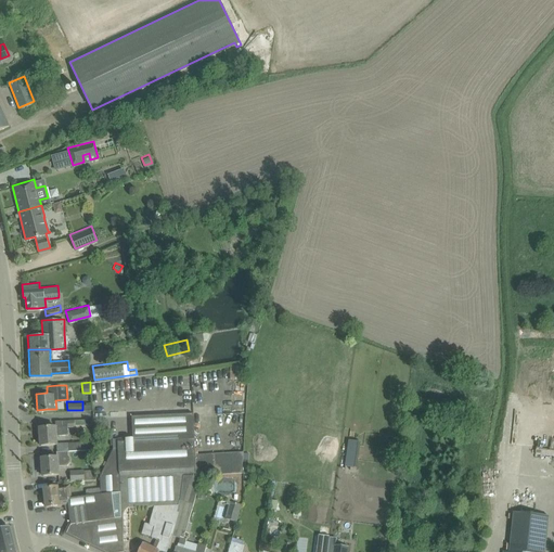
[(131,436),(163,434),(193,433),(192,412),(131,414),(131,436)]
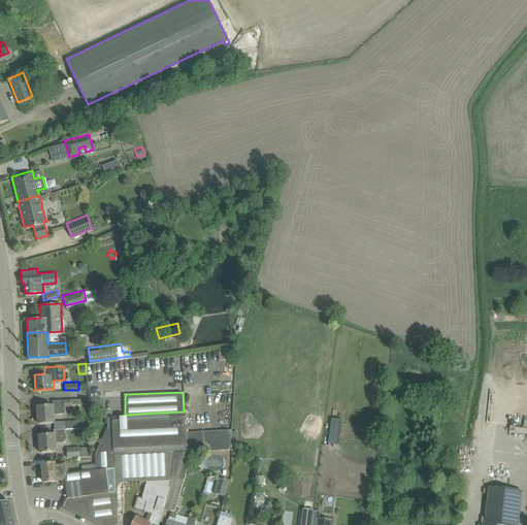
[(195,396),(184,397),(185,417),(196,417),(195,396)]
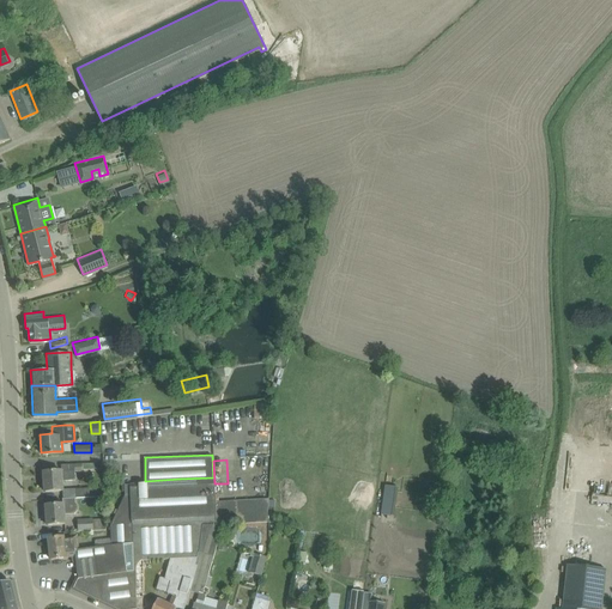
[(74,477),(74,468),(102,466),(102,461),(67,462),(68,468),(42,469),(43,489),(62,488),(61,479),(74,477)]
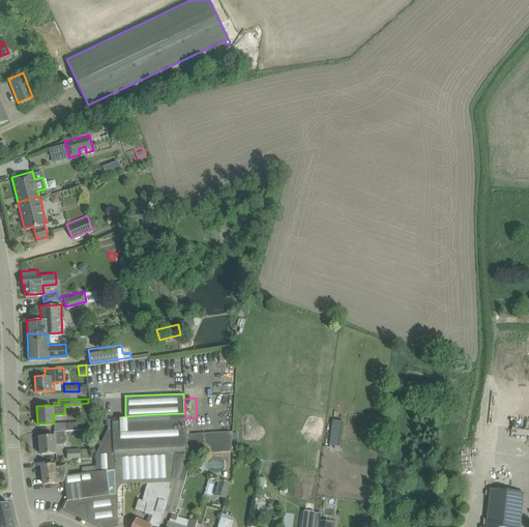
[(187,426),(185,426),(184,413),(155,414),(125,416),(107,417),(107,426),(94,452),(95,463),(82,465),(81,467),(82,471),(64,473),(65,478),(62,479),(63,484),(64,484),(66,499),(62,506),(67,508),(105,526),(117,525),(116,515),(117,493),(117,488),(117,487),(119,485),(120,484),(121,482),(146,481),(169,480),(170,475),(171,476),(174,452),(192,451),(230,449),(231,429),(188,432),(187,426)]
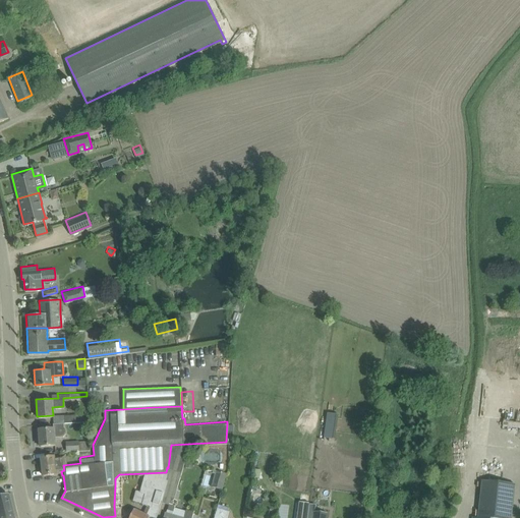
[(77,413),(63,413),(63,421),(77,420),(77,413)]
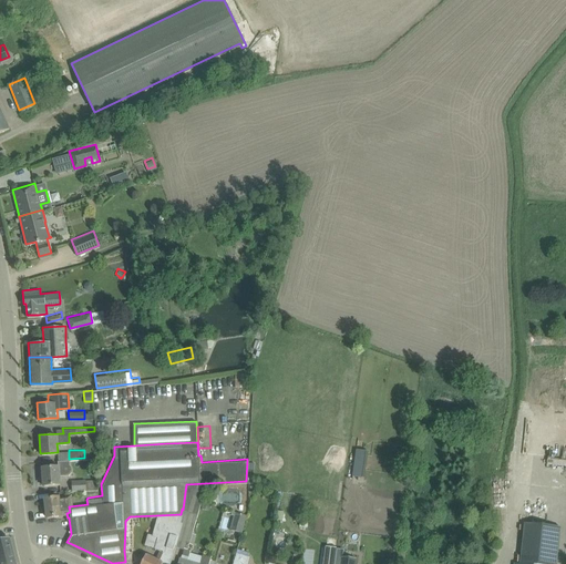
[(68,473),(71,470),(71,463),(41,465),(42,483),(59,482),(59,473),(68,473)]
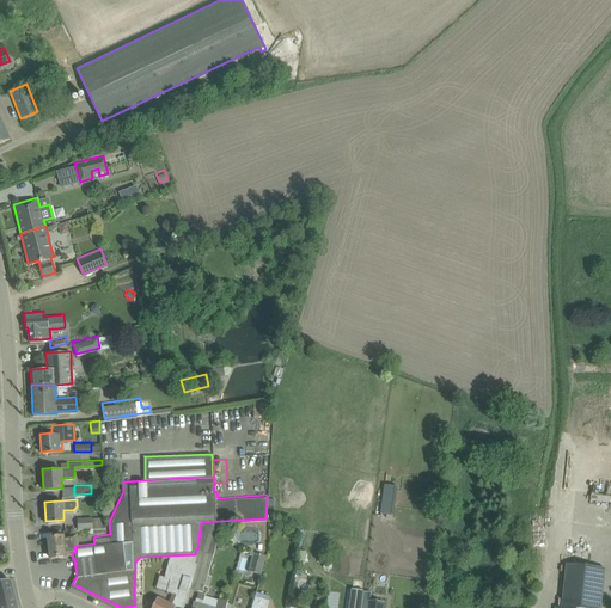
[(91,516),(77,516),(78,528),(92,527),(91,516)]
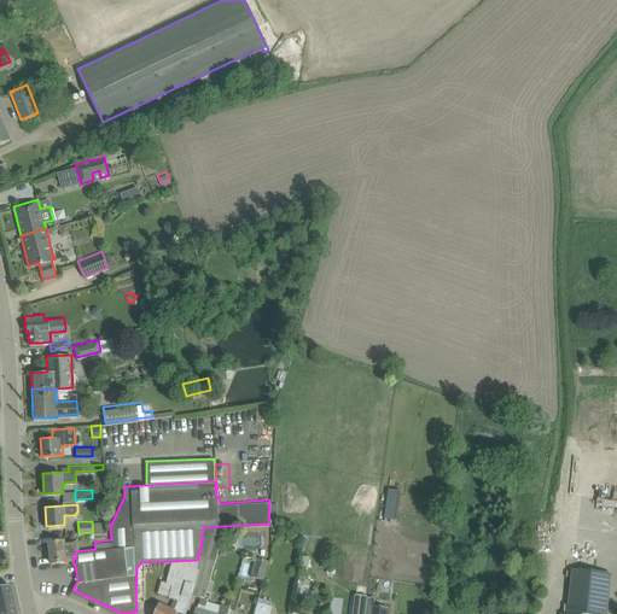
[(191,613),(215,613),(217,610),(203,607),(207,595),(204,595),(208,579),(223,526),(203,527),(199,555),(198,554),(197,560),(196,567),(197,567),(191,591),(199,594),(197,604),(195,604),(191,613)]
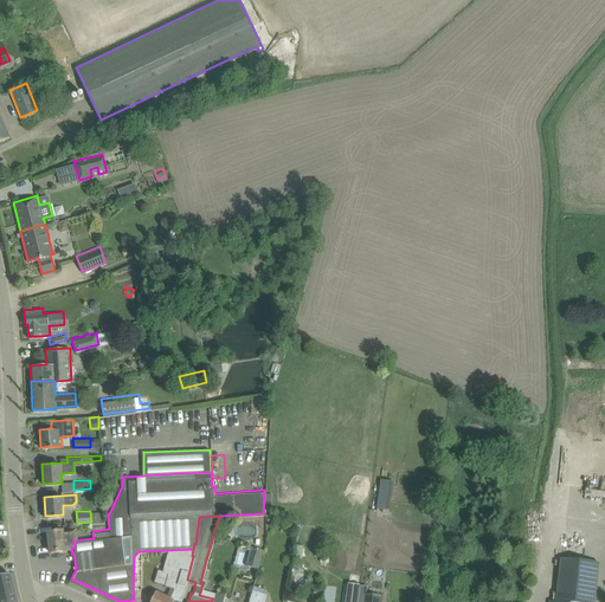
[(75,547),(73,541),(72,526),(58,529),(46,530),(49,551),(64,549),(71,548),(75,547)]
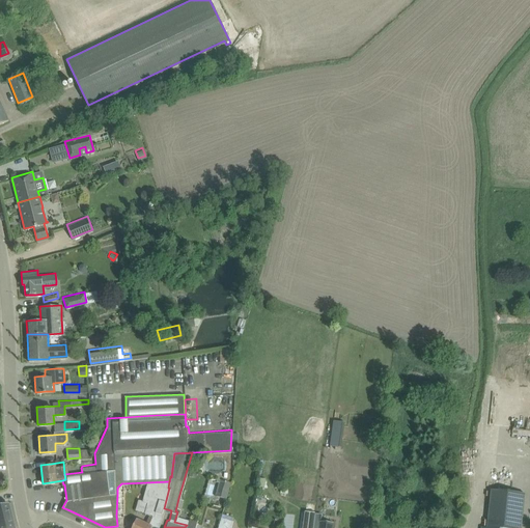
[(288,496),(314,499),(317,467),(293,465),(288,496)]
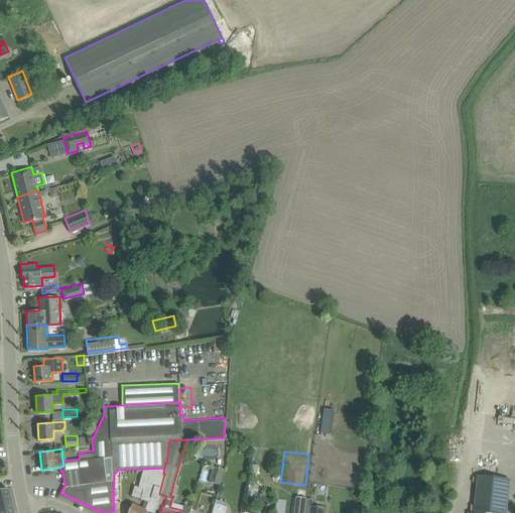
[(223,467),(214,464),(210,463),(209,466),(213,467),(209,479),(219,482),(223,467)]
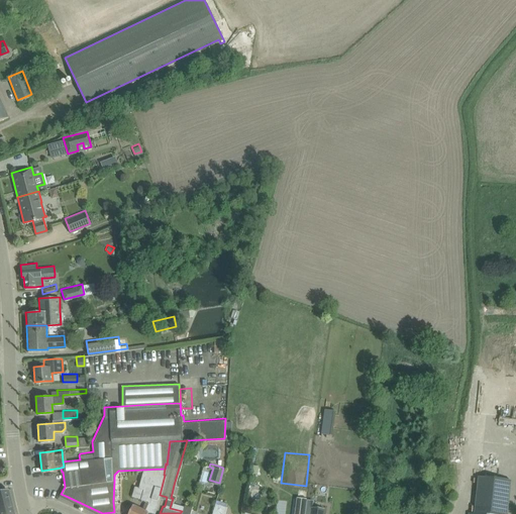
[(129,508),(126,513),(144,513),(147,510),(155,512),(157,503),(159,495),(160,495),(165,475),(164,475),(165,469),(142,470),(137,486),(142,487),(140,498),(139,498),(144,501),(141,508),(132,503),(129,508)]
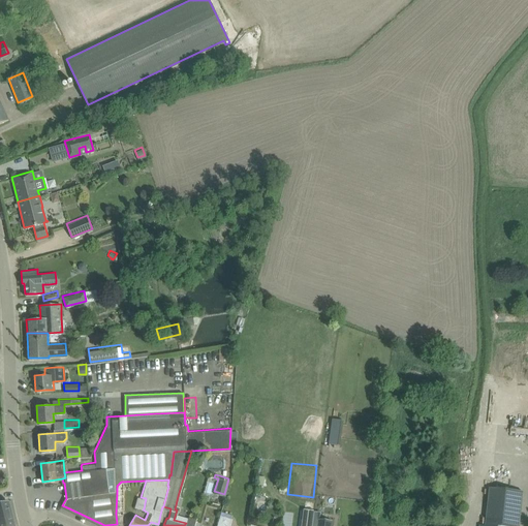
[(508,525),(509,525),(516,525),(519,525),(523,490),(489,486),(485,523),(478,522),(477,525),(508,525)]
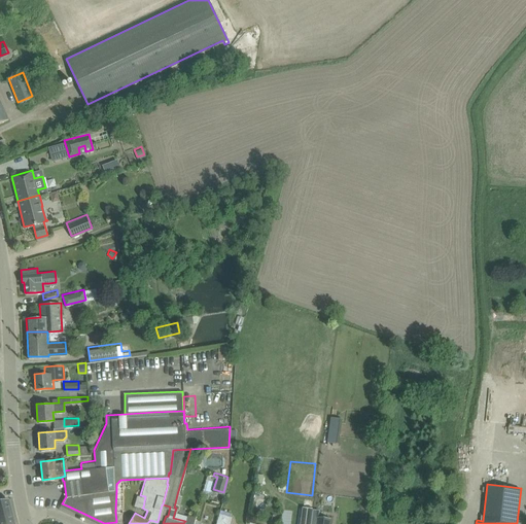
[(0,523),(14,523),(8,500),(5,498),(0,499),(0,523)]
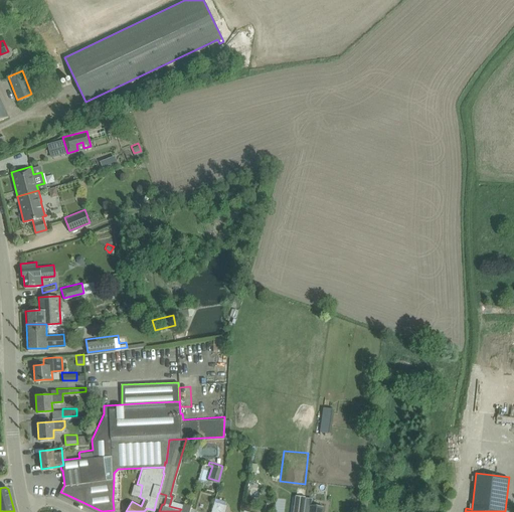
[(276,493),(272,511),(290,511),(294,496),(276,493)]
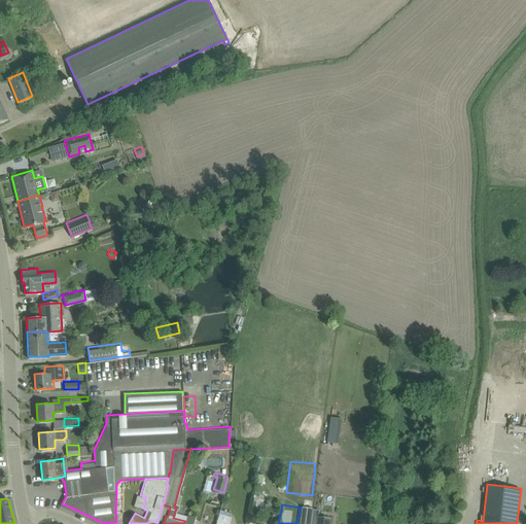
[(301,504),(299,523),(309,523),(312,507),(301,504)]
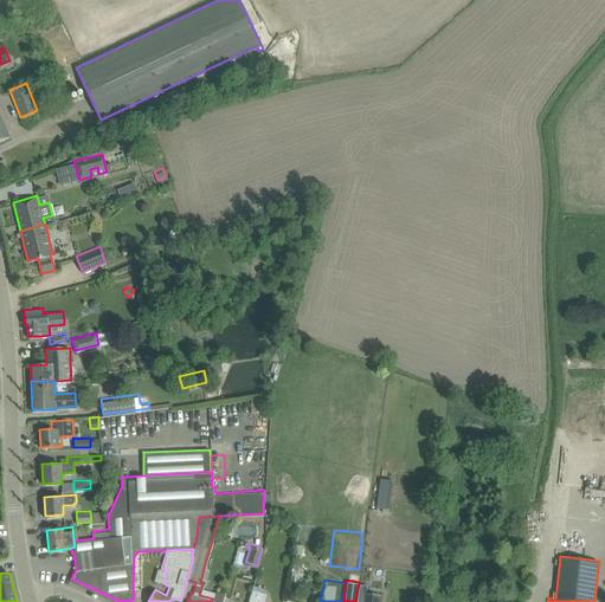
[(251,587),(246,601),(263,601),(266,591),(251,587)]
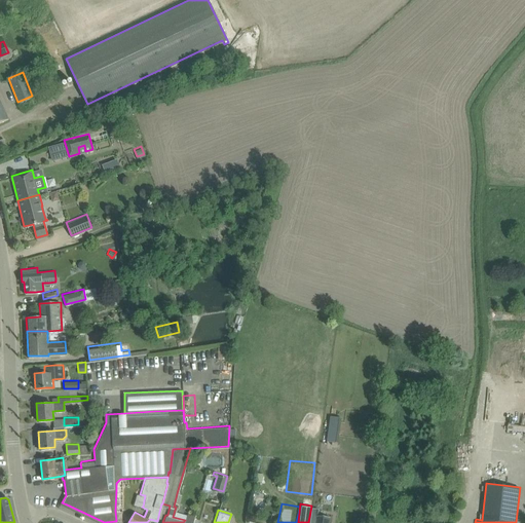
[(191,522),(195,515),(194,514),(187,512),(185,520),(183,522),(191,522)]
